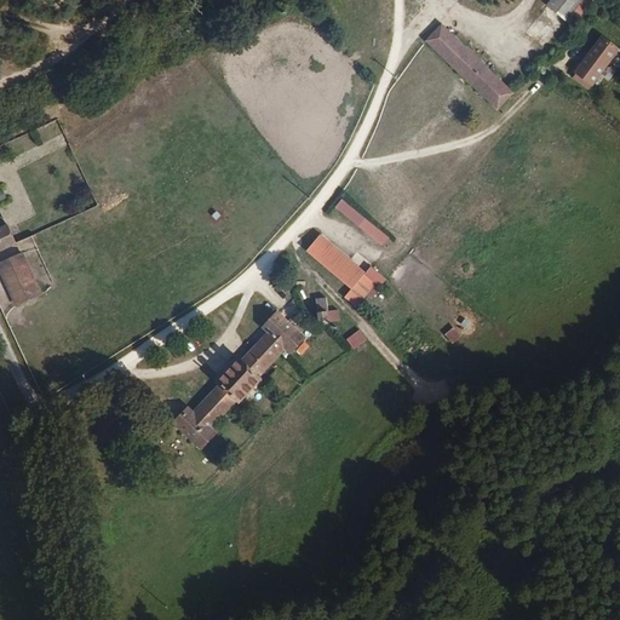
[(550,0),(546,5),(566,21),(583,0),(550,0)]
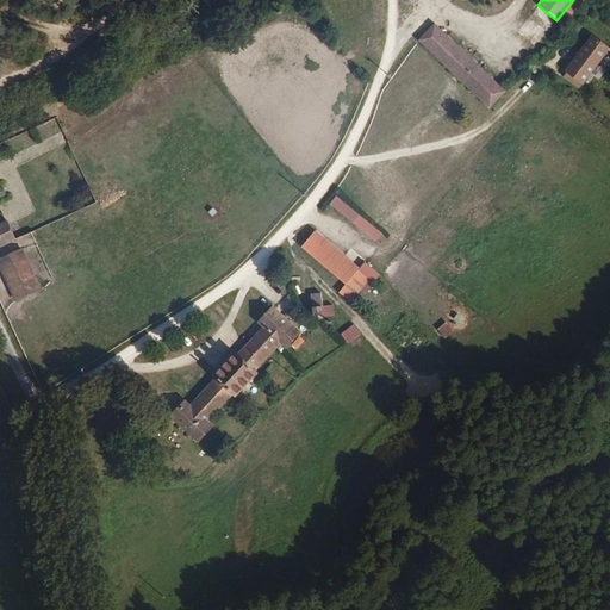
[(585,0),(573,0),(556,20),(565,26),(585,0)]
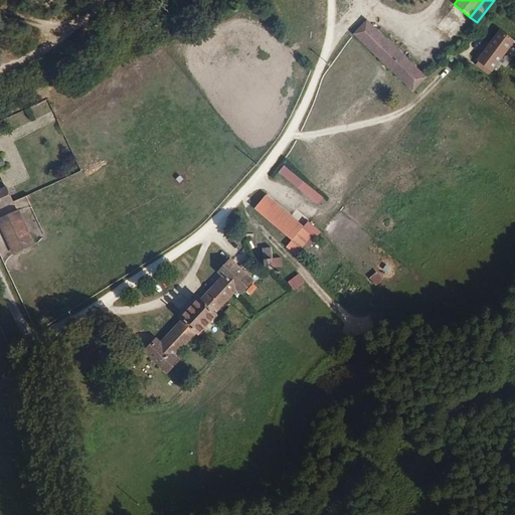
[(414,92),(427,76),(367,20),(353,34),(414,92)]
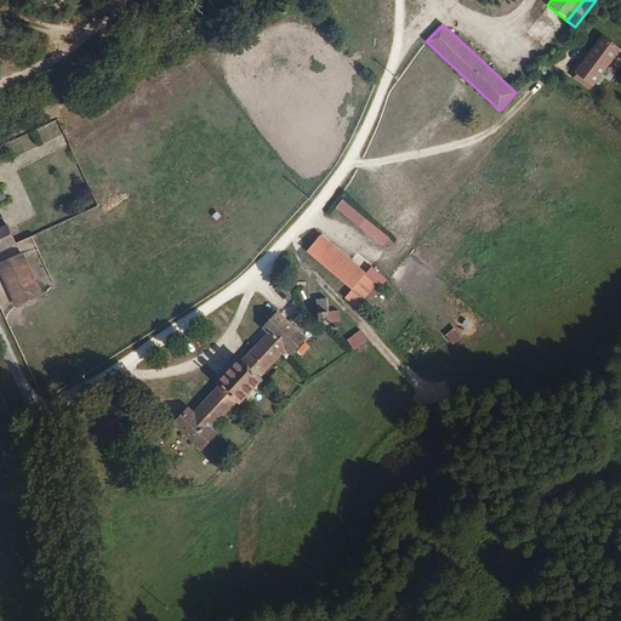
[(620,50),(620,49),(603,34),(590,52),(575,72),(575,73),(577,74),(593,85),(594,86),(620,50)]
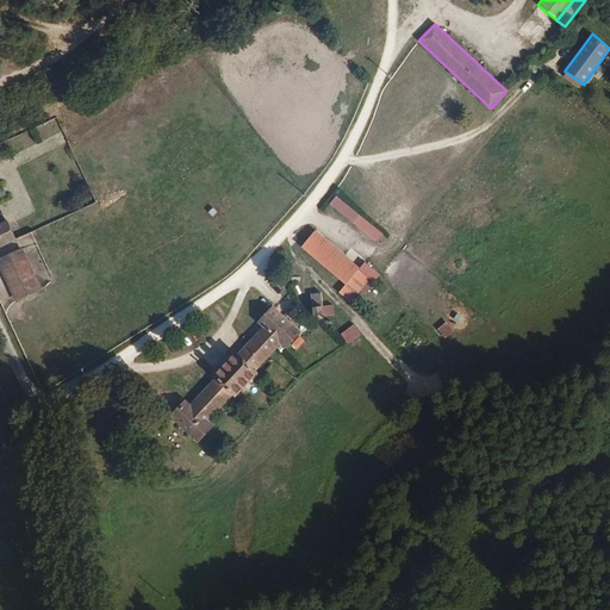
[(565,70),(579,51),(576,49),(562,68),(565,70)]
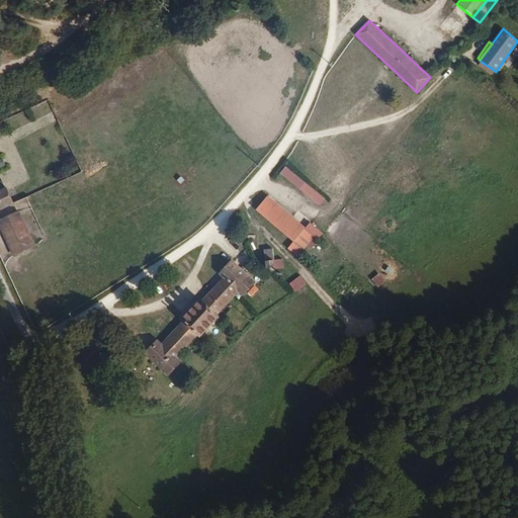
[(495,71),(482,62),(479,65),(493,75),(495,71)]
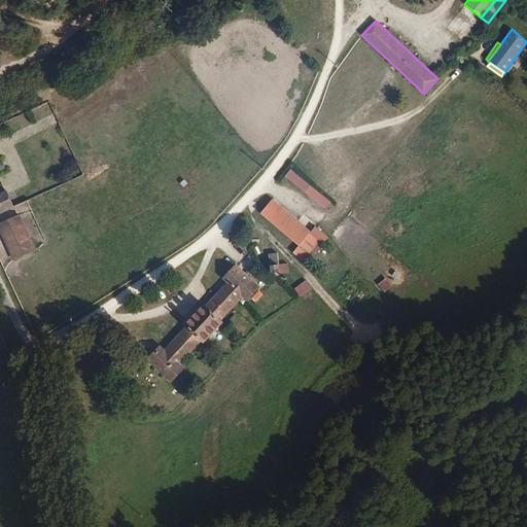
[(331,202),(291,169),(285,176),(326,209),(331,202)]
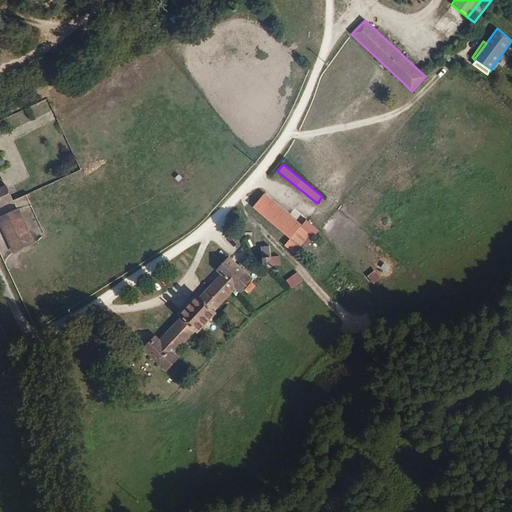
[(0,207),(14,201),(7,185),(0,188),(0,207)]
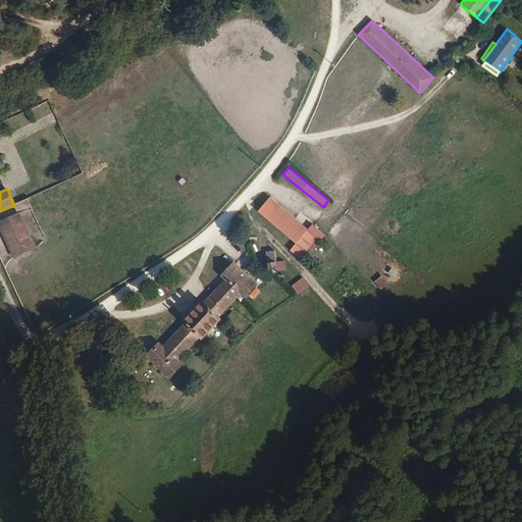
[(308,229),(270,197),(258,212),(296,244),(290,250),(300,259),(309,249),(316,240),(316,239),(307,230),(308,229)]
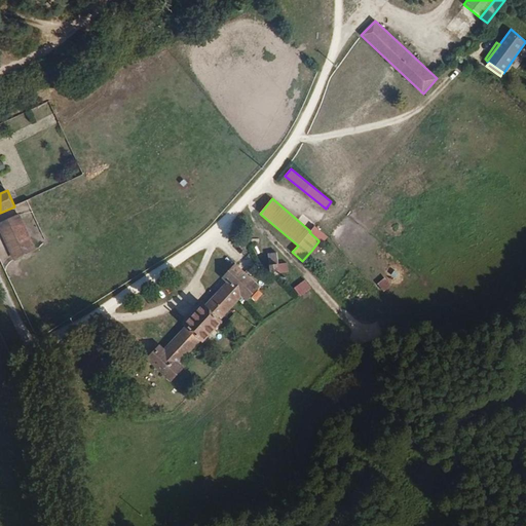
[(37,250),(20,214),(0,223),(0,230),(14,261),(37,250)]
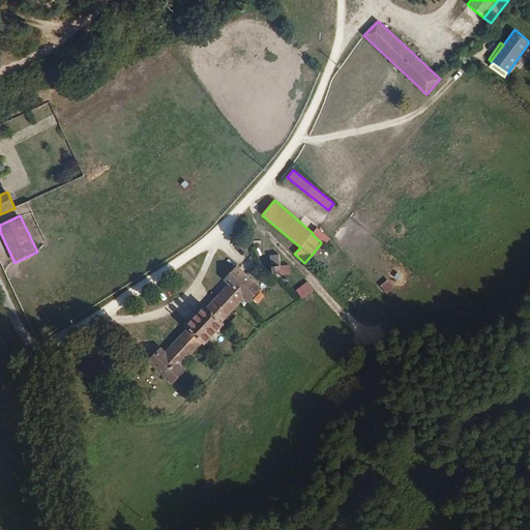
[(313,233),(312,234),(321,242),(325,245),(331,239),(317,228),(313,233)]
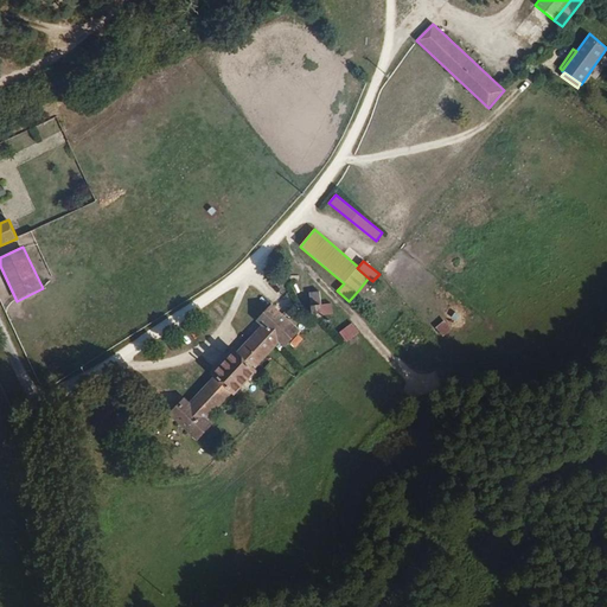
[(372,283),(368,279),(359,289),(364,293),(372,283)]
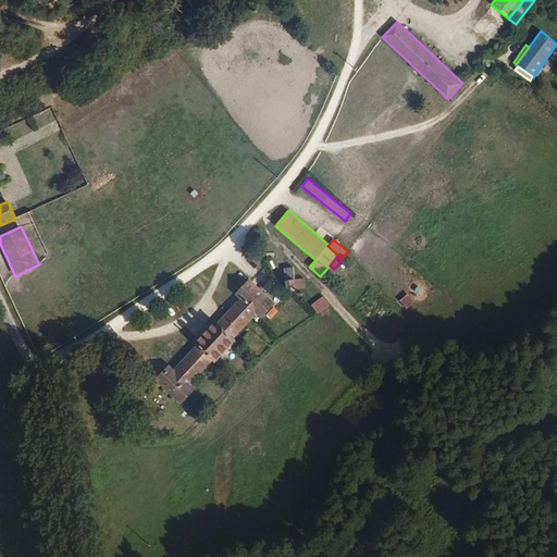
[(284,269),(285,281),(294,279),(296,289),(306,288),(305,277),(295,280),(293,267),(284,269)]
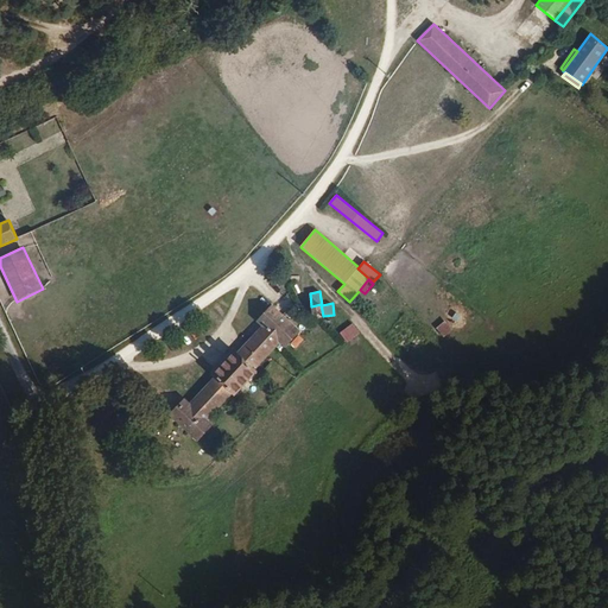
[(321,304),(311,306),(314,320),(323,318),(323,316),(321,304)]
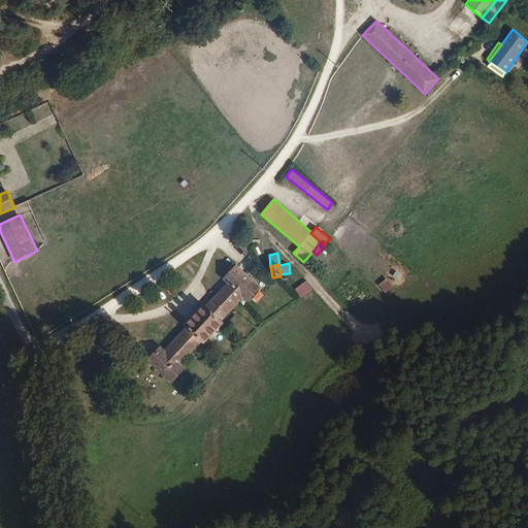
[(160,345),(146,360),(171,384),(186,369),(180,365),(202,342),(204,344),(224,323),(222,321),(243,298),(248,303),(261,288),(236,265),(223,279),(227,284),(206,306),(204,304),(184,325),(186,328),(165,350),(160,345)]
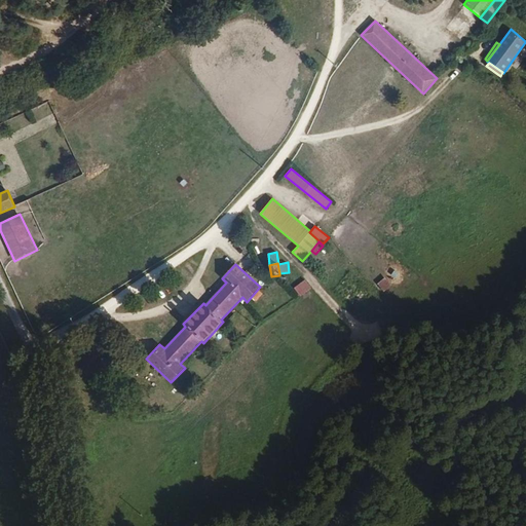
[(383,274),(375,283),(383,290),(390,283),(383,274)]
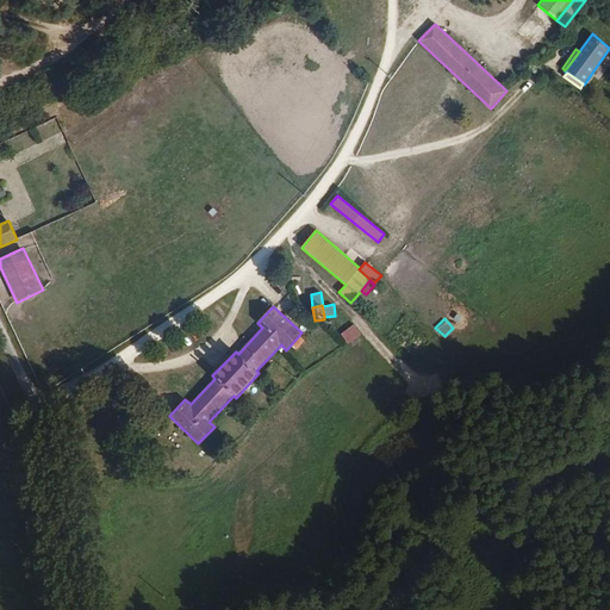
[(361,335),(354,325),(341,335),(348,344),(361,335)]
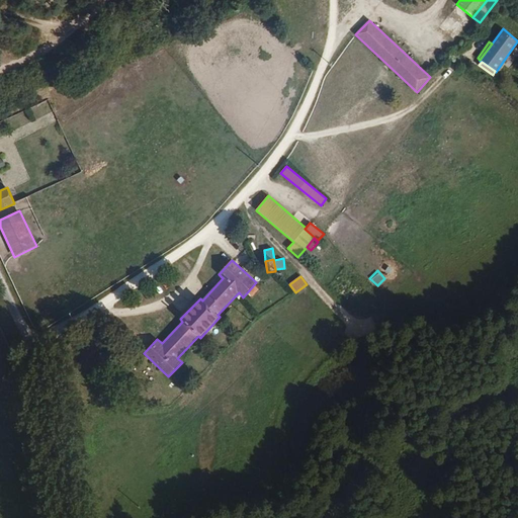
All buildings are outlined.
